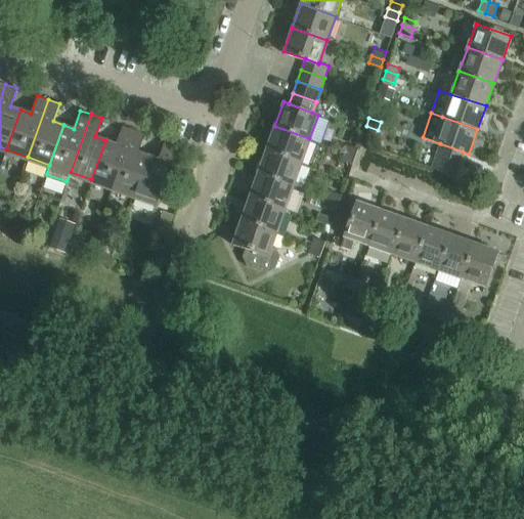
[(133,129),(123,125),(116,143),(105,140),(91,179),(113,187),(133,129)]
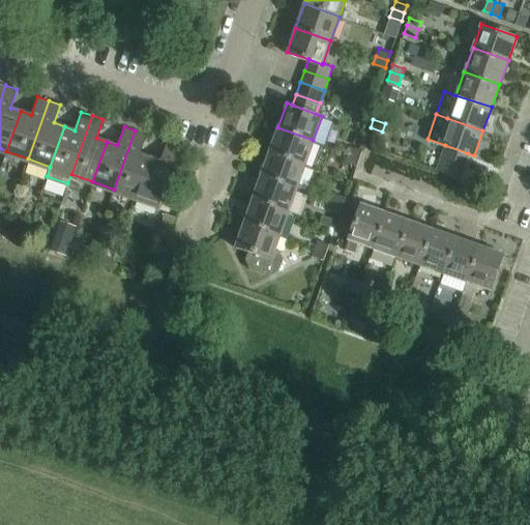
[(277,127),(269,150),(305,163),(313,140),(277,127)]
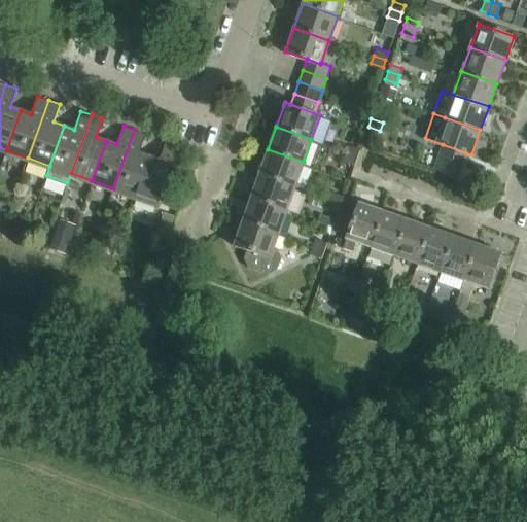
[(145,134),(134,130),(113,188),(135,196),(149,155),(139,152),(145,134)]
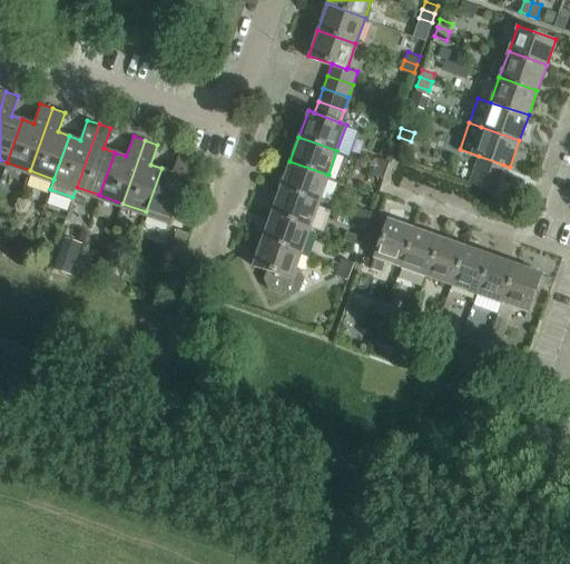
[(192,157),(179,152),(173,172),(161,168),(146,211),(169,220),(192,157)]
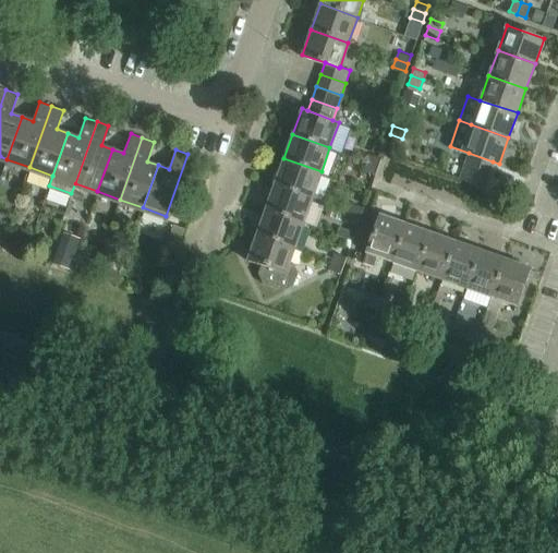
[(370,153),(366,160),(378,165),(381,157),(370,153)]
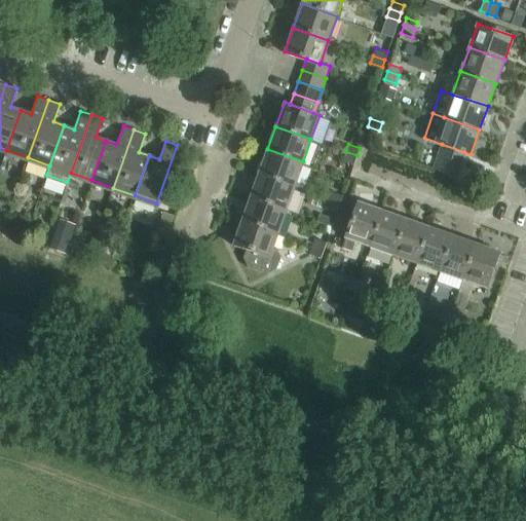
[(464,152),(442,144),(438,155),(461,163),(464,152)]
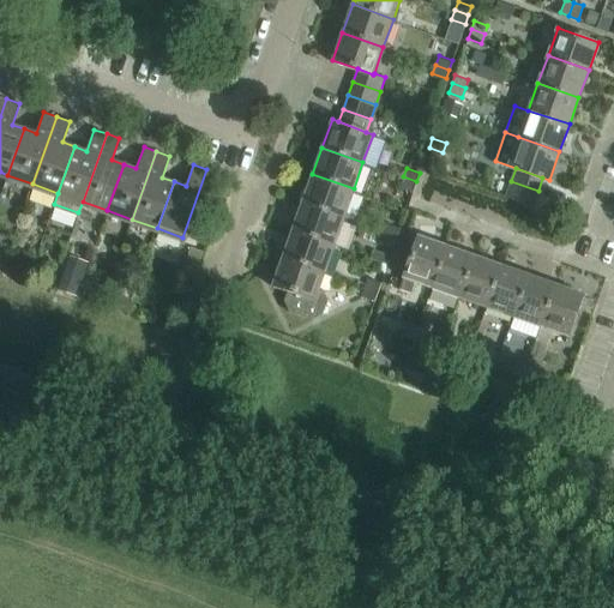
[(312,174),(302,202),(343,216),(354,188),(312,174)]
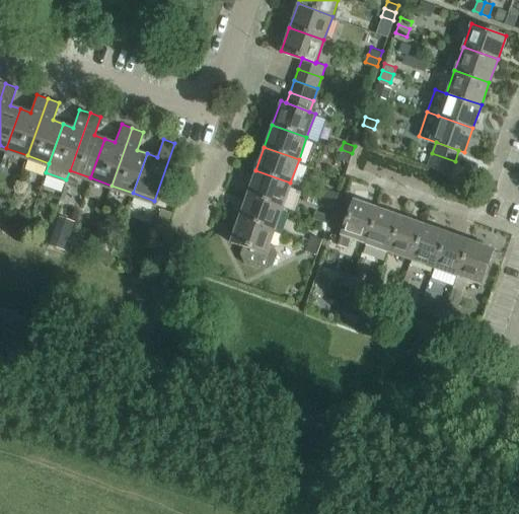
[(352,153),(341,149),(338,157),(350,161),(352,153)]
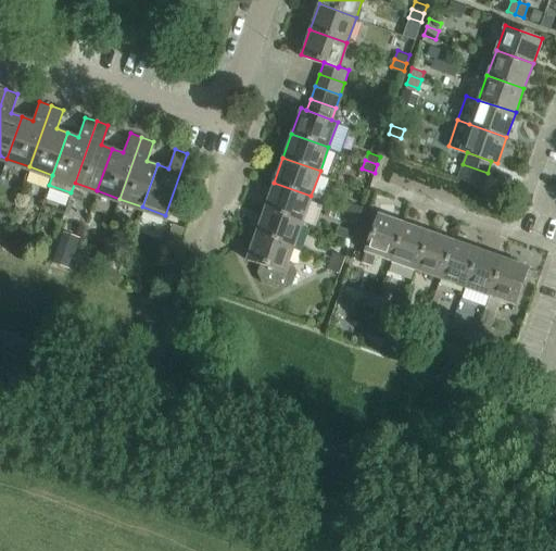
[(488,173),(463,164),(458,176),(483,185),(488,173)]
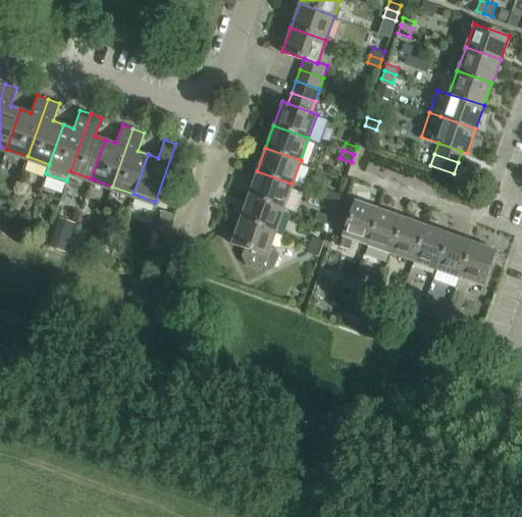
[(257,171),(249,195),(283,207),(292,184),(257,171)]
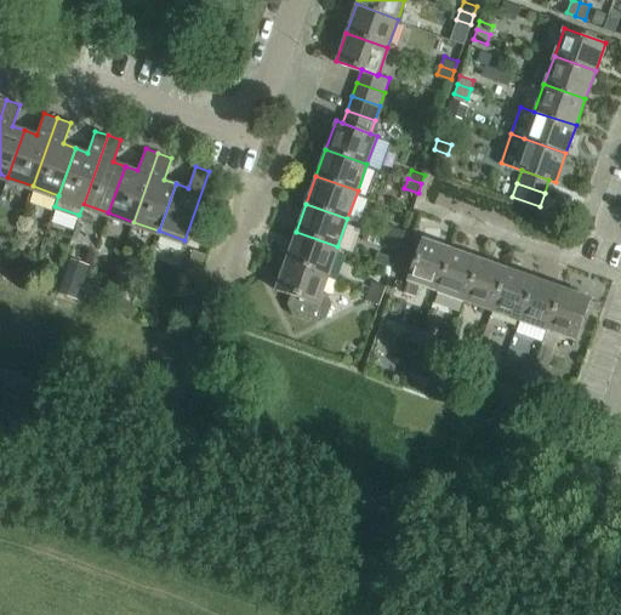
[(392,225),(388,233),(402,238),(405,229),(392,225)]
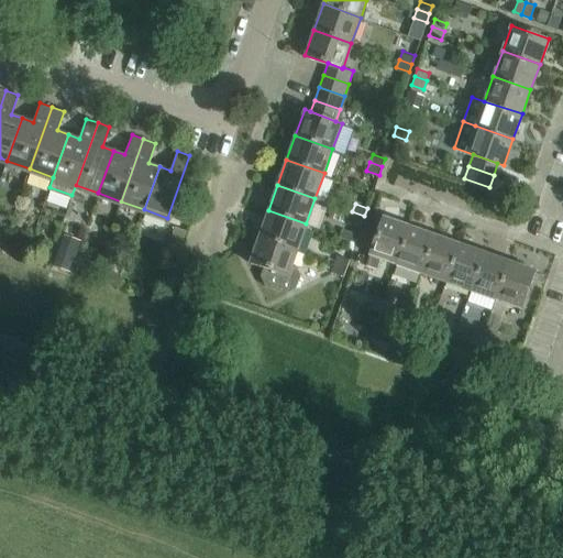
[(268,210),(260,236),(297,249),(306,223),(268,210)]
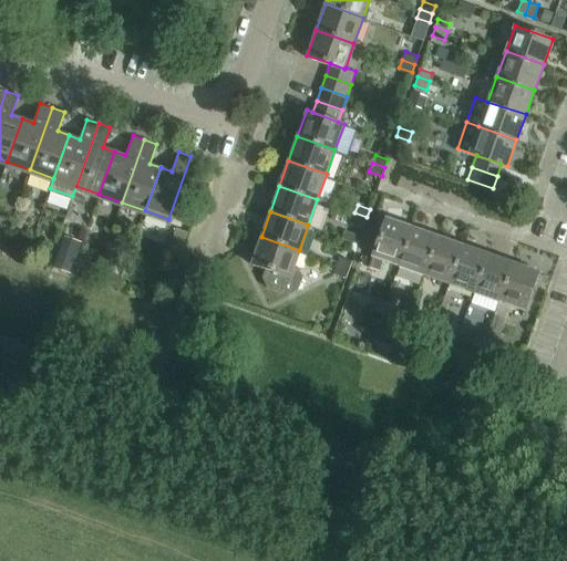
[(367,217),(354,213),(351,221),(363,226),(367,217)]
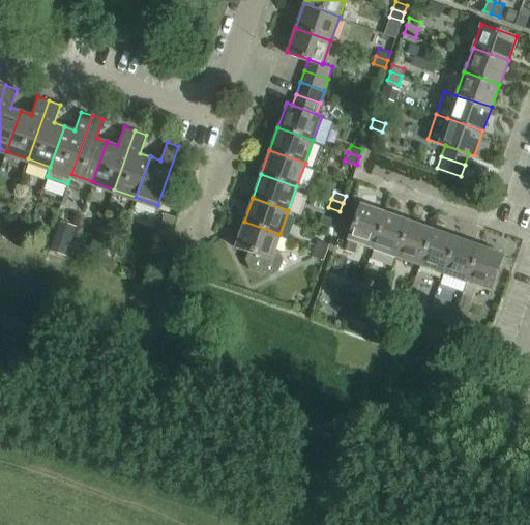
[(358,241),(373,246),(386,211),(361,202),(345,248),(355,251),(358,241)]
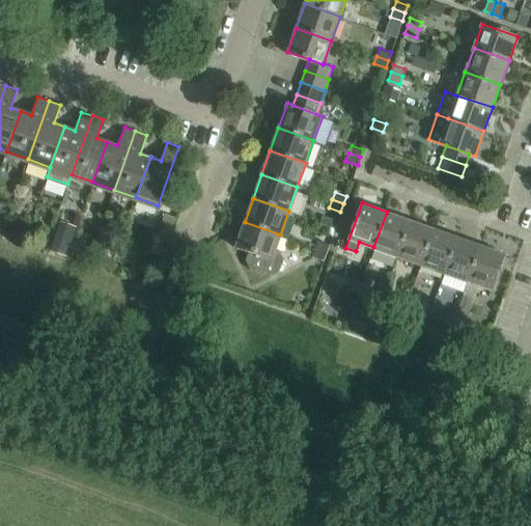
[(410,220),(387,212),(373,247),(396,255),(410,220)]
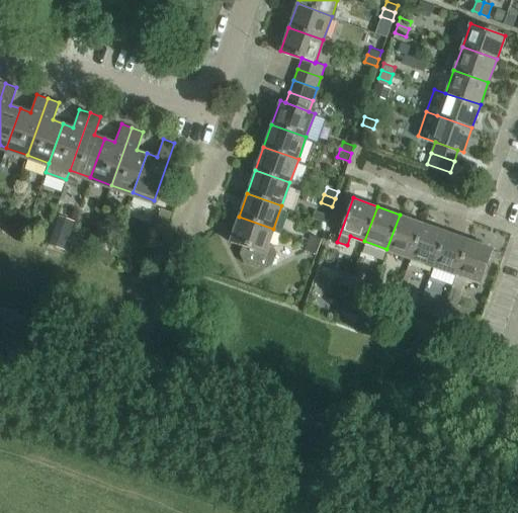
[(161,207),(156,222),(166,225),(171,210),(161,207)]
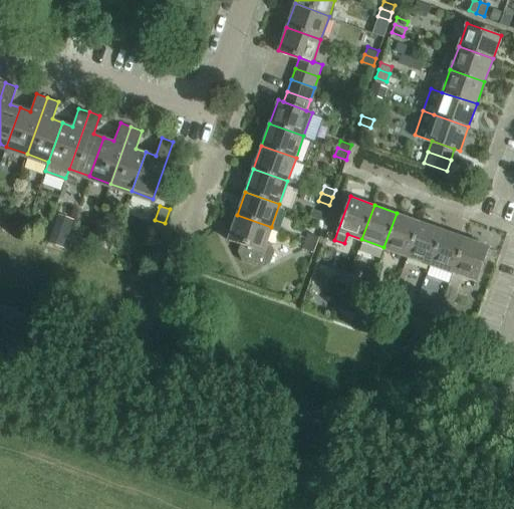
[(420,221),(397,213),(383,247),(407,255),(420,221)]
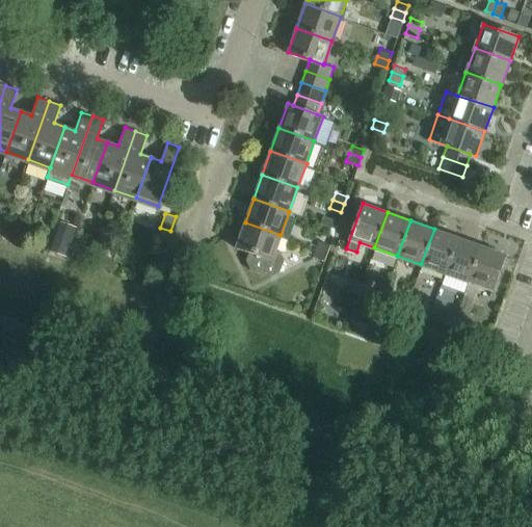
[(245,222),(237,246),(250,251),(247,259),(251,267),(270,274),(280,270),(284,258),(280,249),(276,248),(281,235),(245,222)]
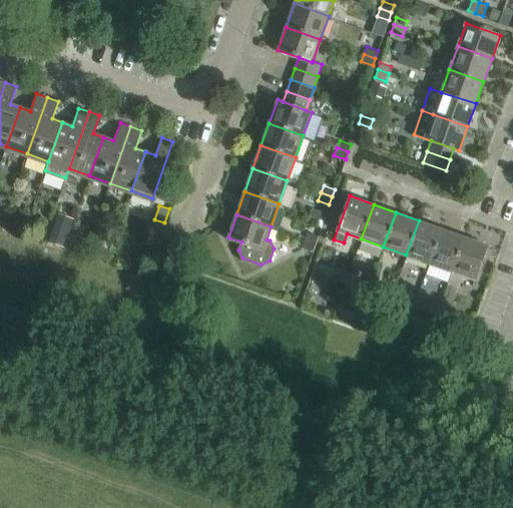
[(441,228),(419,220),(406,255),(429,263),(441,228)]
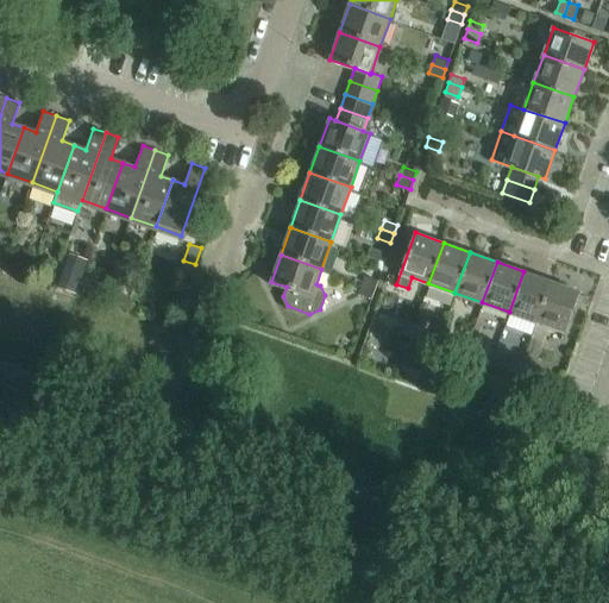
[(551,281),(523,271),(509,312),(537,321),(551,281)]
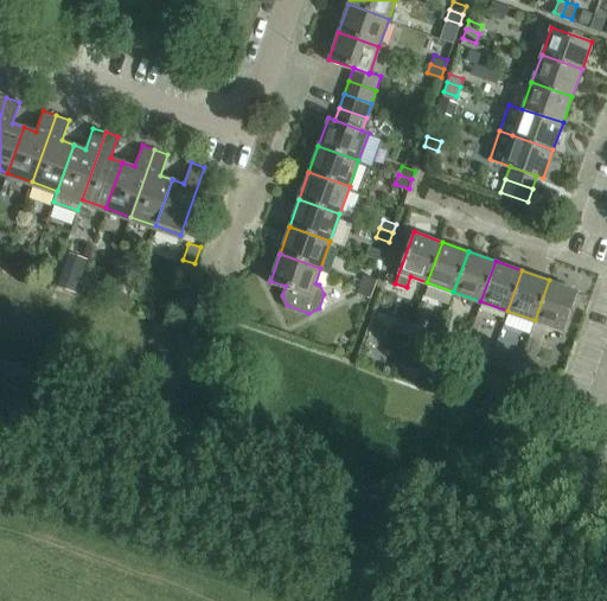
[(364,273),(360,281),(374,286),(377,277),(364,273)]
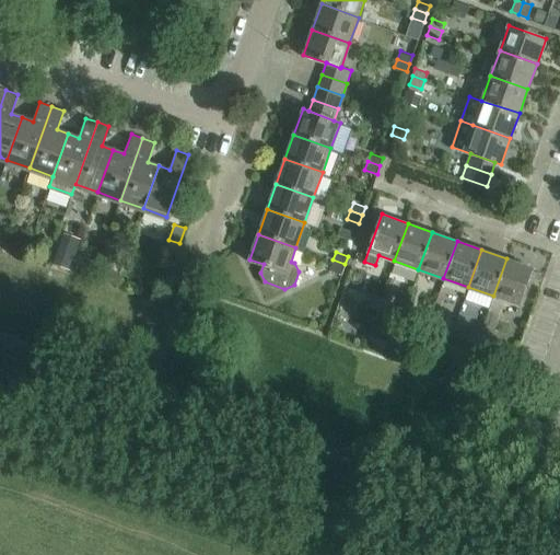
[(532,267),(506,258),(493,296),(518,304),(532,267)]
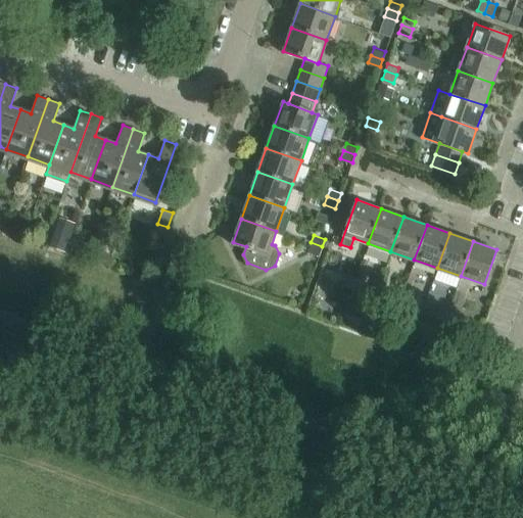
[(322,246),(311,242),(307,250),(320,254),(322,246)]
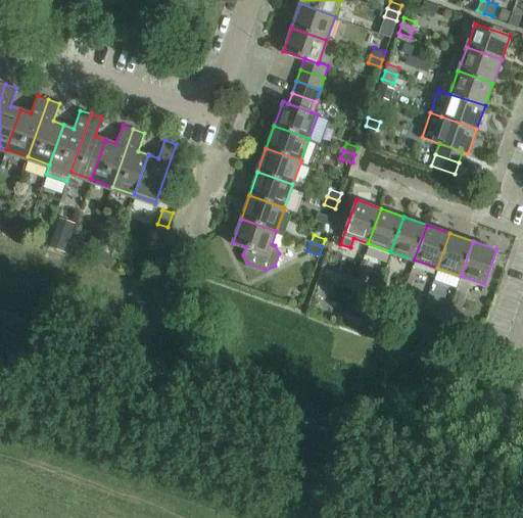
[(344,284),(352,287),(357,276),(348,273),(344,284)]
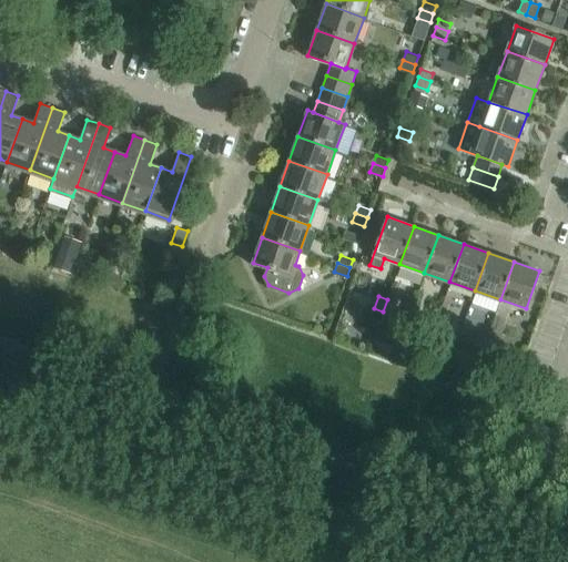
[(395,302),(387,299),(383,312),(391,315),(395,302)]
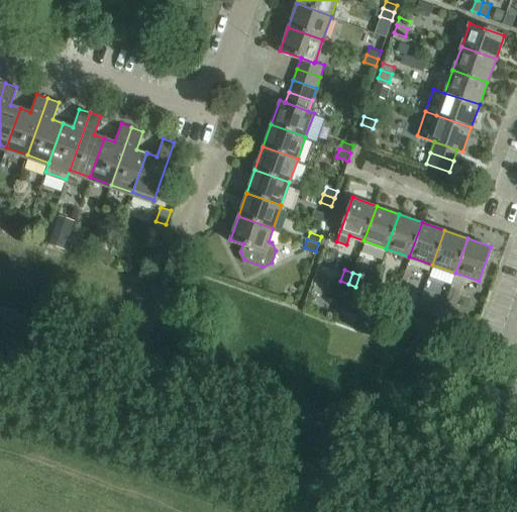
[(386,297),(394,300),(398,289),(390,286),(386,297)]
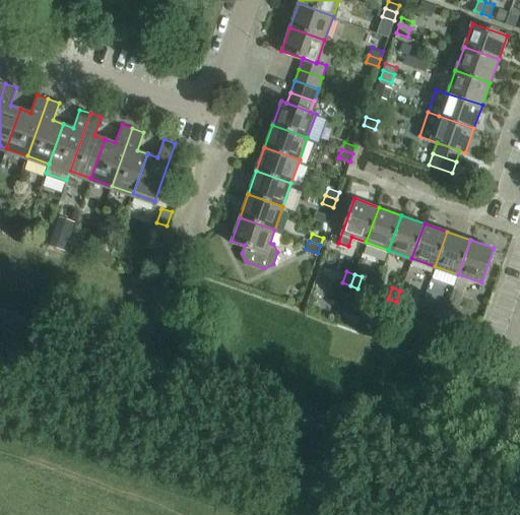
[(407,293),(400,291),(396,302),(403,305),(407,293)]
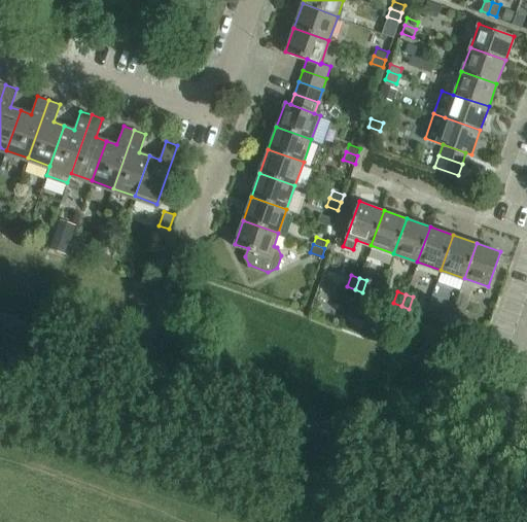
[(444,308),(440,319),(448,322),(452,311),(444,308)]
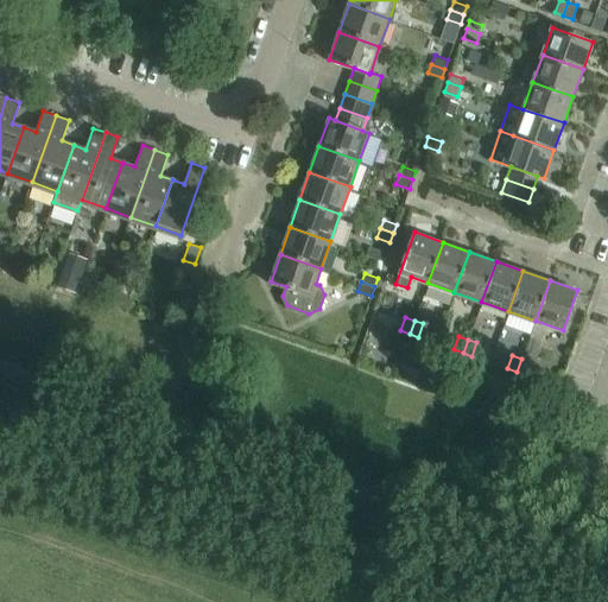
[(531,362),(521,359),(517,372),(526,375),(531,362)]
